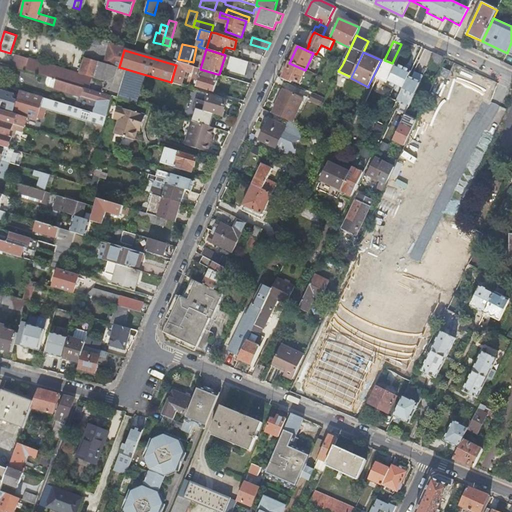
[(445,57),(433,52),(427,65),(439,71),(445,57)]
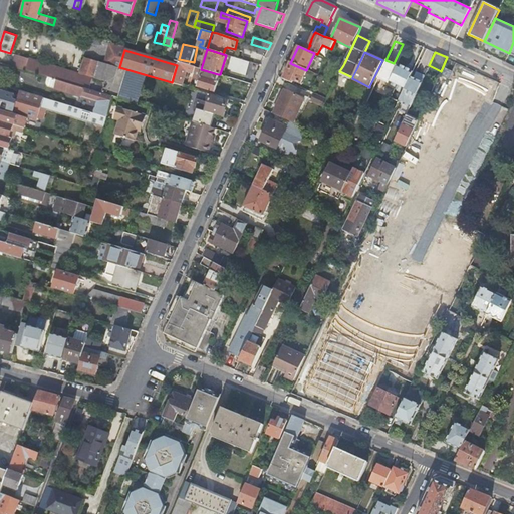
[(85,88),(112,96),(118,98),(119,93),(121,86),(112,83),(98,79),(97,80),(19,57),(17,64),(14,63),(13,66),(17,68),(24,70),(49,77),(59,80),(84,88),(85,88)]
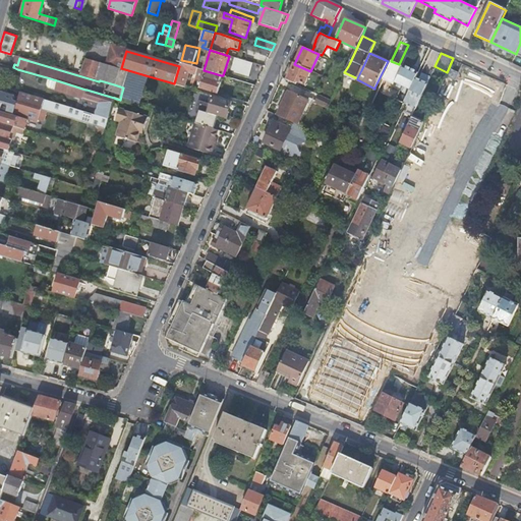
[(248,77),(253,63),(235,58),(231,69),(235,70),(234,72),(248,77)]
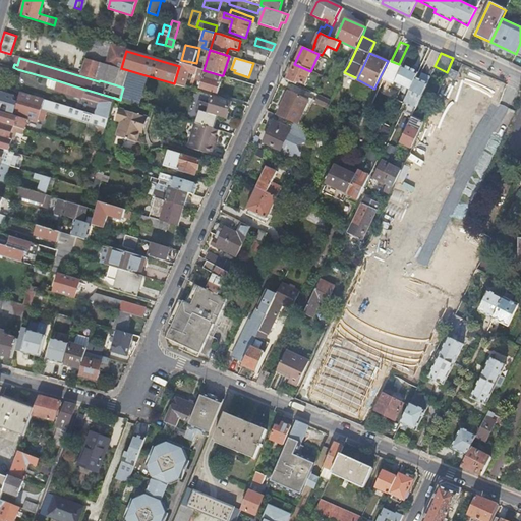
[(100,80),(114,84),(119,69),(85,59),(80,74),(100,80)]
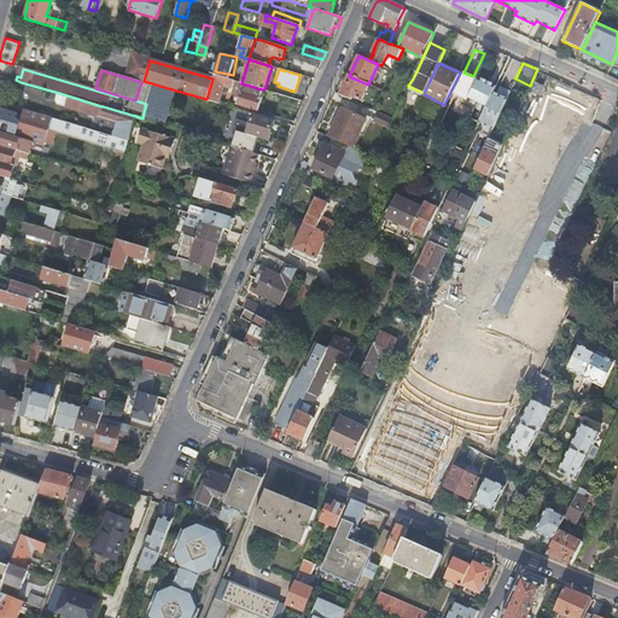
[(207,99),(219,103),(223,86),(229,87),(228,91),(231,92),(234,81),(228,79),(214,75),(213,79),(207,99)]
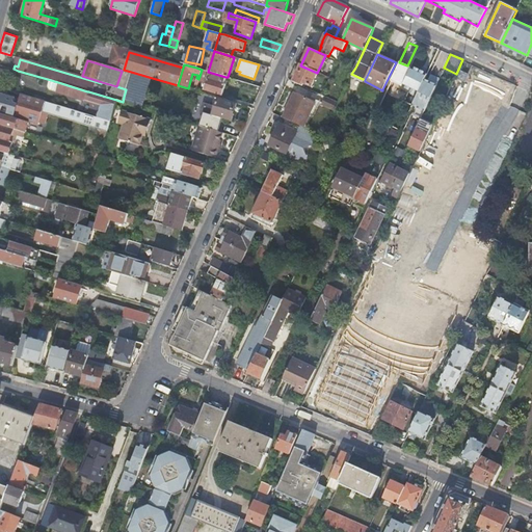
[(300,65),(293,82),(301,86),(303,83),(311,87),(317,73),(300,65)]
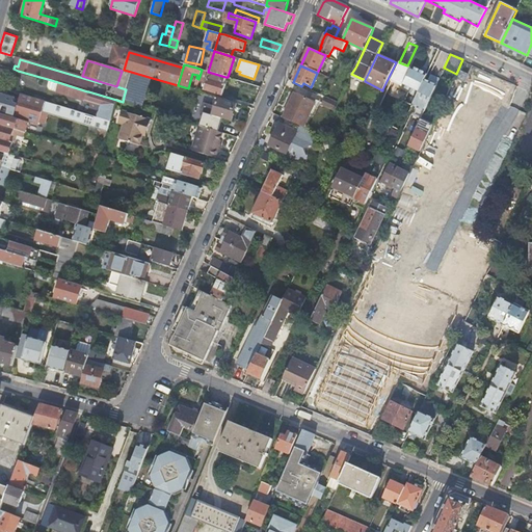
[(425,80),(427,74),(413,67),(402,87),(418,95),(425,80)]
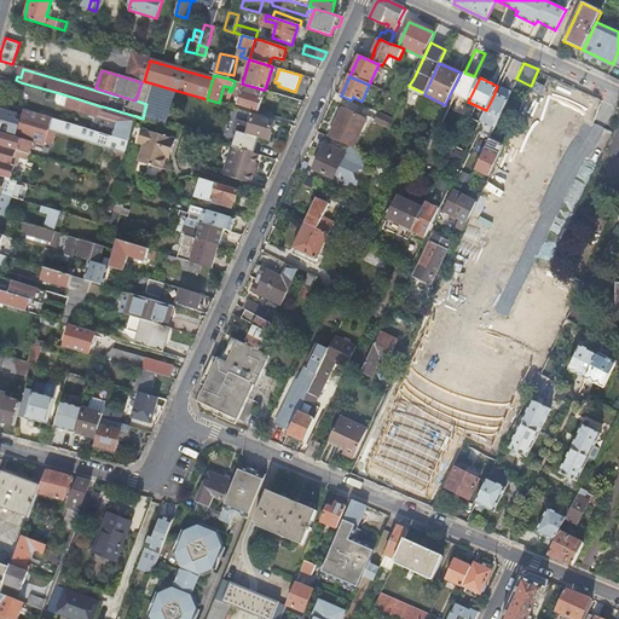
[(142,82),(136,100),(146,104),(152,84),(144,81),(142,82)]
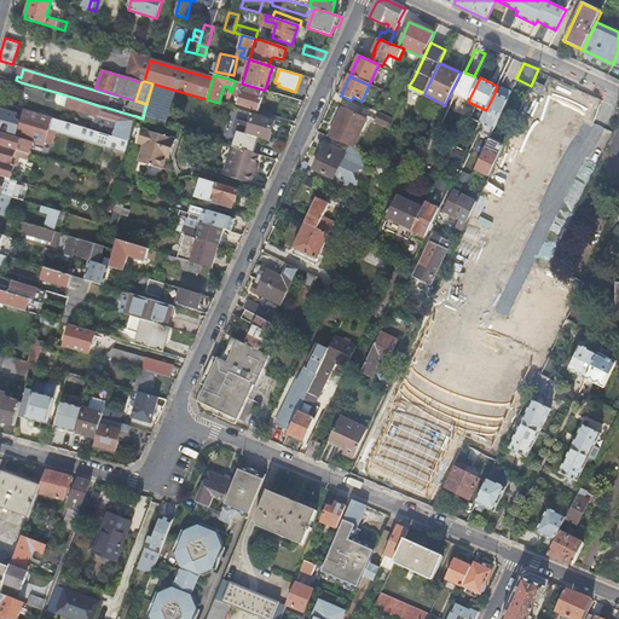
[(143,119),(172,128),(175,114),(166,111),(173,90),(152,84),(146,104),(144,113),(143,119)]
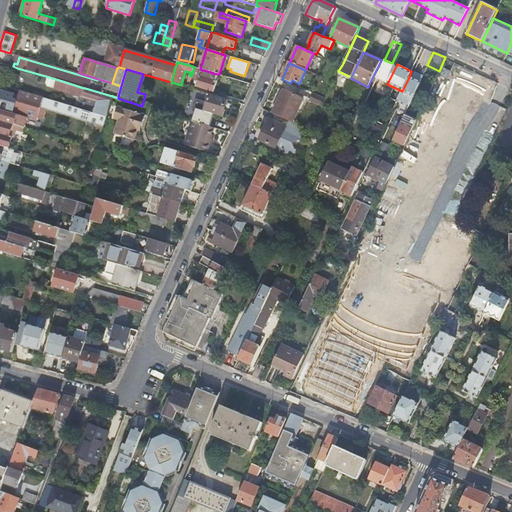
[(195,87),(213,92),(217,81),(215,81),(217,74),(200,69),(195,87)]
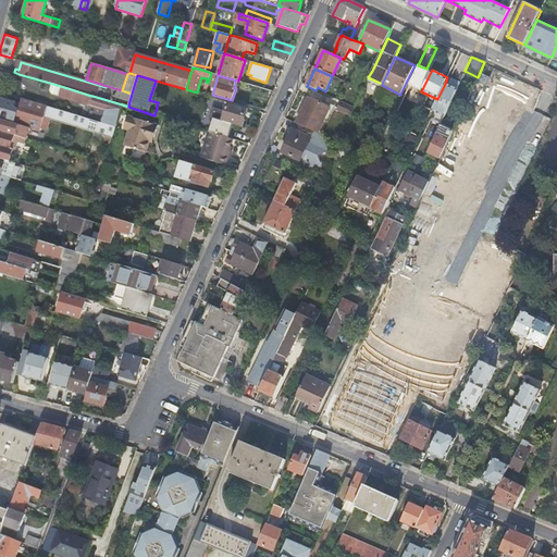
[(447,85),(445,84),(437,99),(432,110),(444,115),(459,83),(460,82),(450,77),(447,85)]
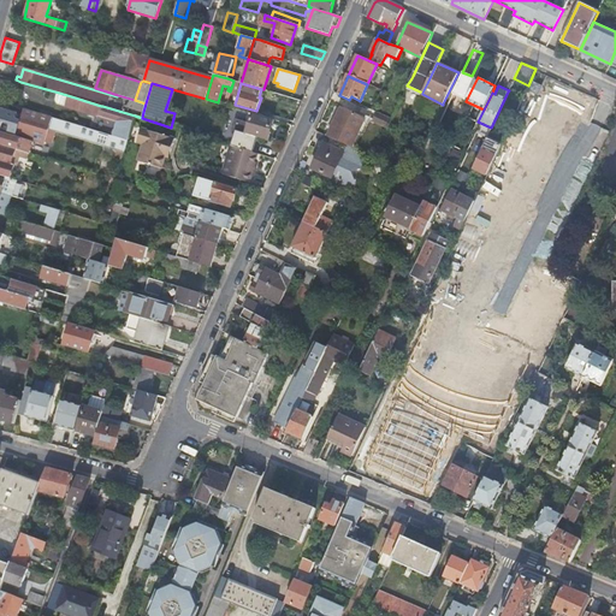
[(535,144),(575,158),(594,102),(555,89),(535,144)]
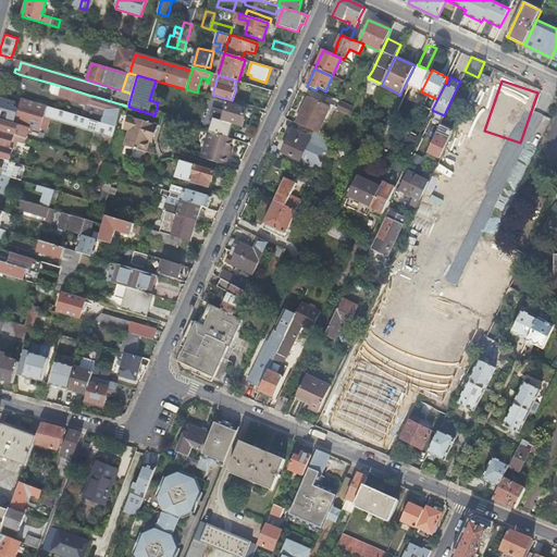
[(107,124),(115,126),(122,104),(93,96),(91,96),(64,87),(53,84),(51,90),(52,94),(61,97),(107,110),(103,123),(107,124)]
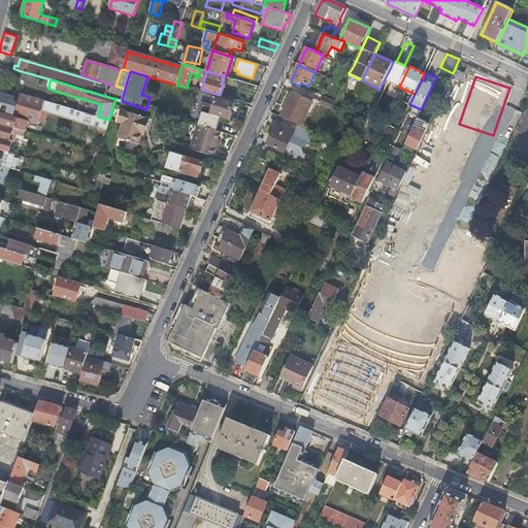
[(11,110),(14,111),(18,103),(13,101),(14,96),(0,92),(0,112),(9,116),(11,110)]
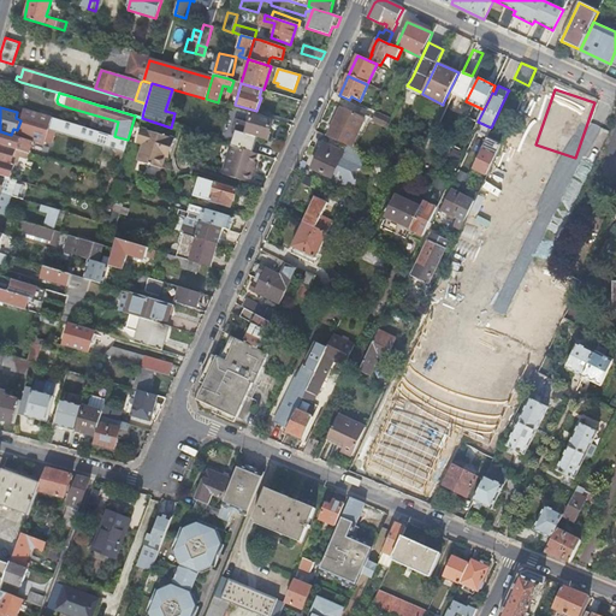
[(48,129),(124,152),(128,140),(118,137),(114,136),(23,108),(22,114),(21,120),(17,130),(16,136),(17,136),(31,141),(43,144),(48,129)]
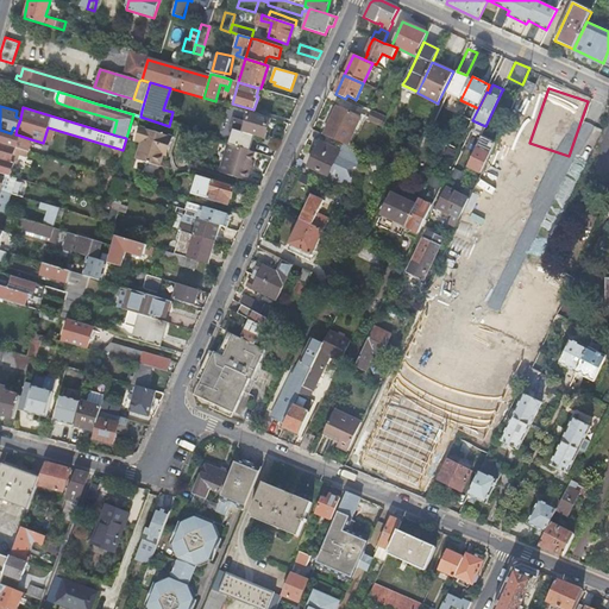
[(331,119),(324,136),(343,144),(346,146),(359,118),(340,108),(334,120),(331,119)]
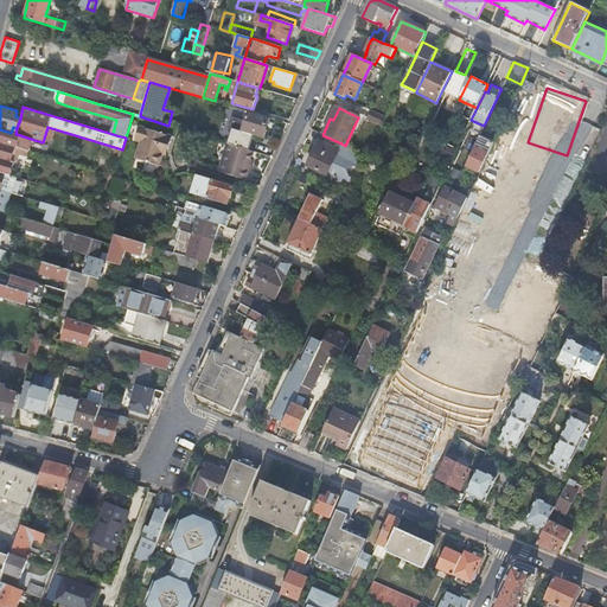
[(263,138),(269,117),(248,112),(242,131),(263,138)]
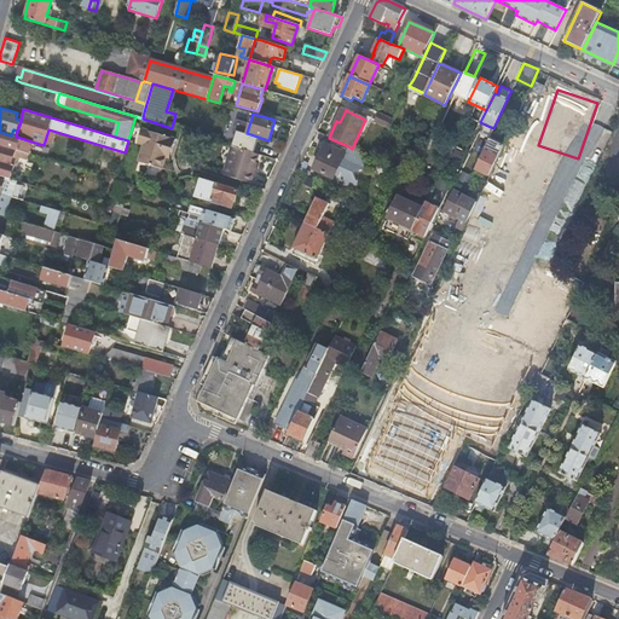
[(376,122),(389,129),(393,120),(380,114),(376,122)]
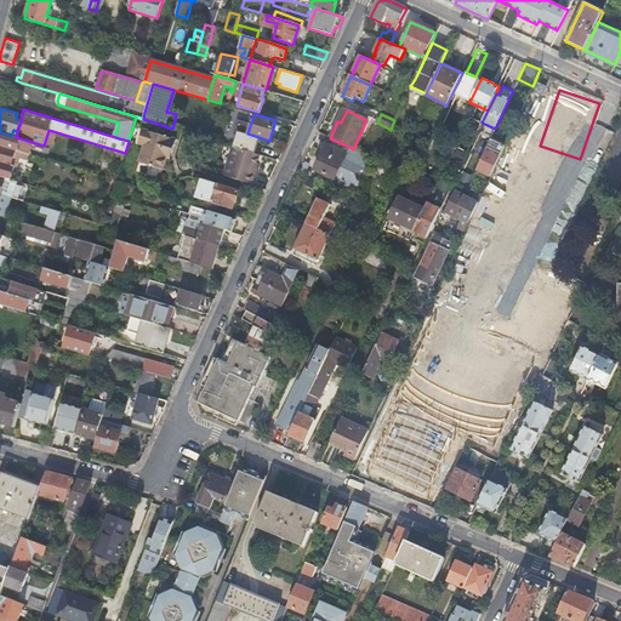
[(101,118),(97,130),(114,135),(118,123),(101,118)]
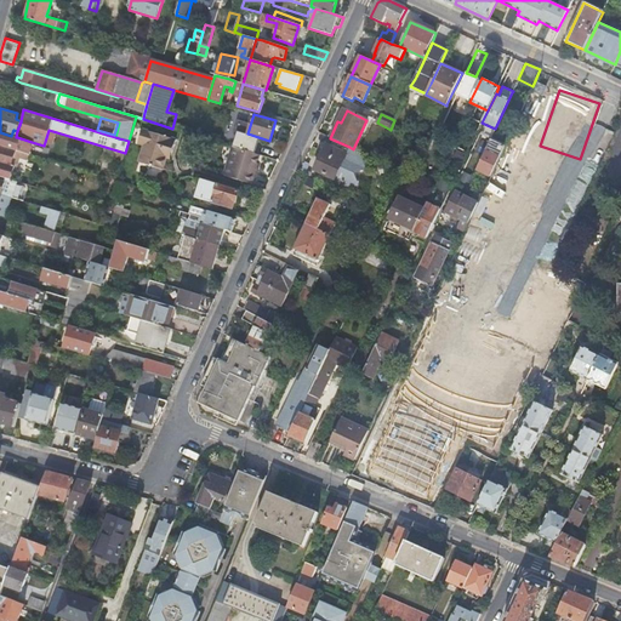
[(163,169),(166,155),(169,151),(172,152),(176,138),(149,130),(140,161),(163,169)]
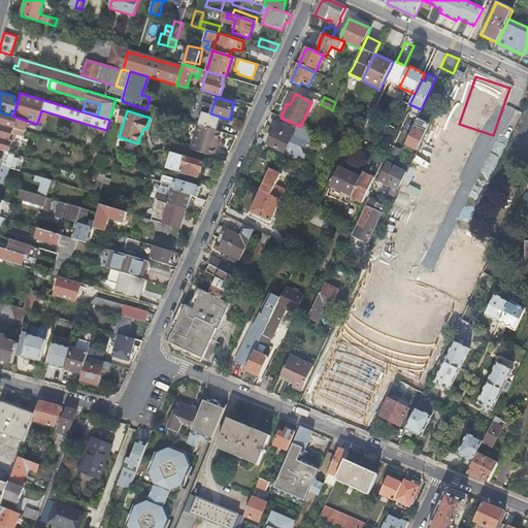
[(26,127),(27,121),(14,117),(13,117),(9,116),(0,112),(0,123),(12,128),(14,128),(15,124),(26,127)]
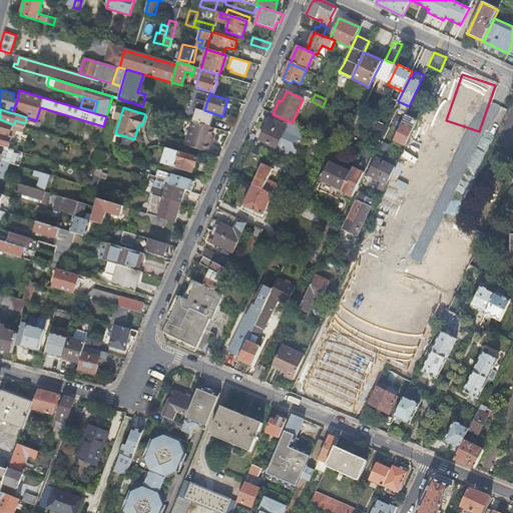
[(0,145),(5,147),(8,148),(11,137),(8,136),(12,124),(0,119),(0,145)]
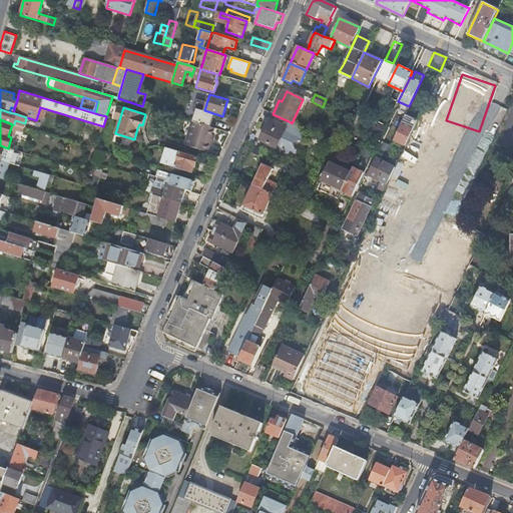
[(301,139),(296,124),(295,124),(292,123),(289,121),(286,127),(270,119),(260,140),(290,153),(296,151),(291,142),(301,139)]
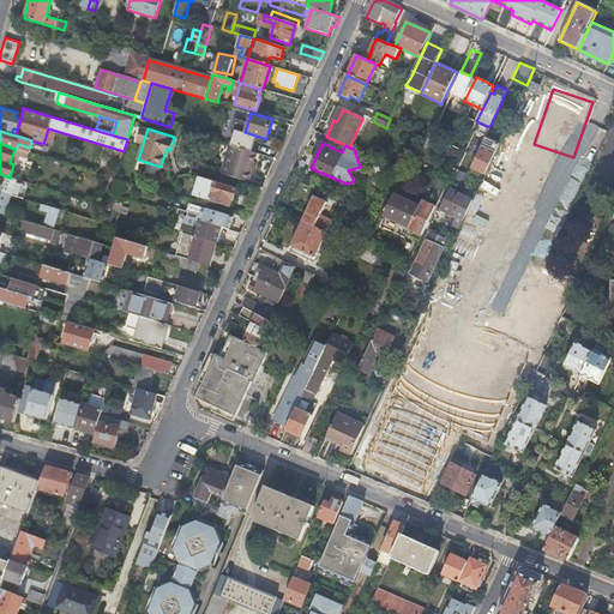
[(464,152),(476,158),(480,149),(469,144),(464,152)]
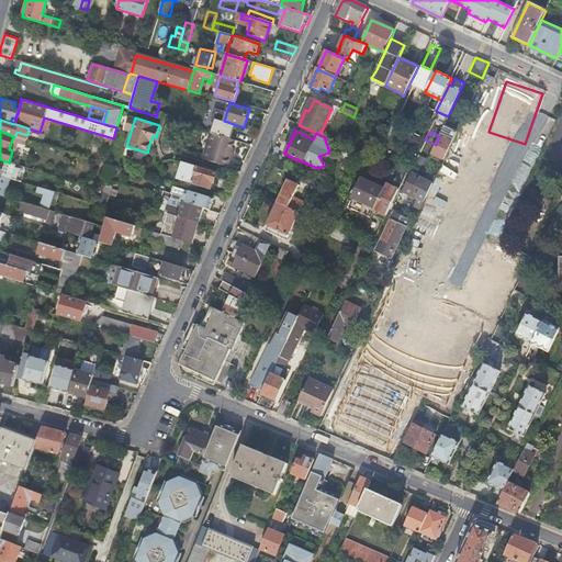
[(203,159),(228,167),(231,158),(228,157),(231,152),(234,141),(211,133),(203,159)]
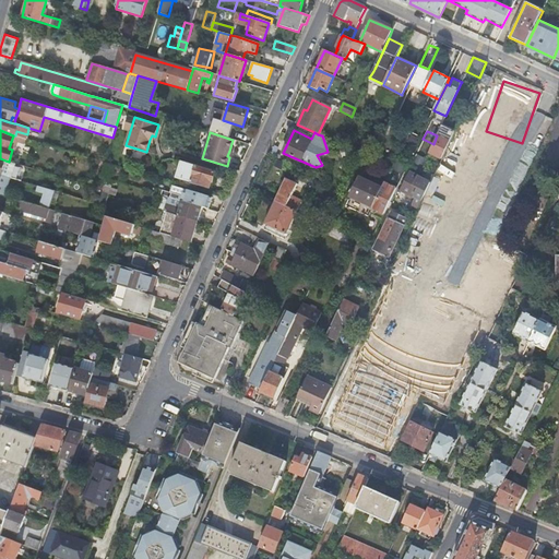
[(429,152),(441,158),(449,141),(438,135),(437,135),(433,144),(429,152)]
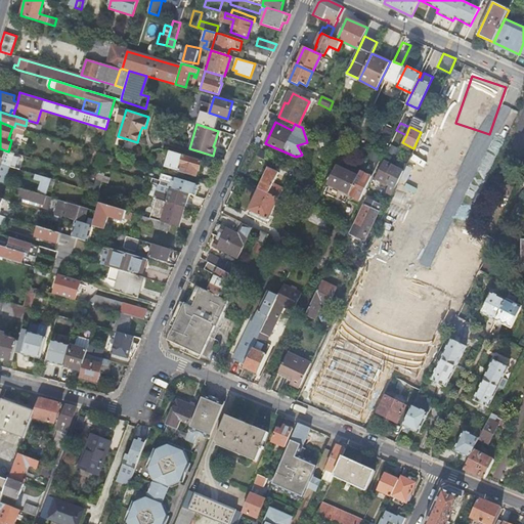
[(328,185),(349,195),(360,172),(370,149),(366,147),(353,174),(337,167),(328,185)]
